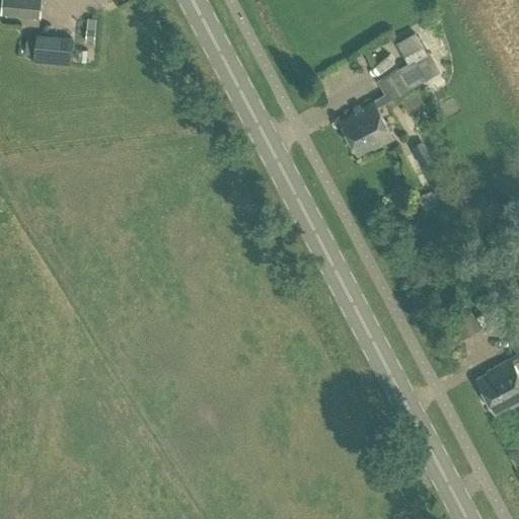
[(3,0),(3,11),(39,15),(40,0),(3,0)]
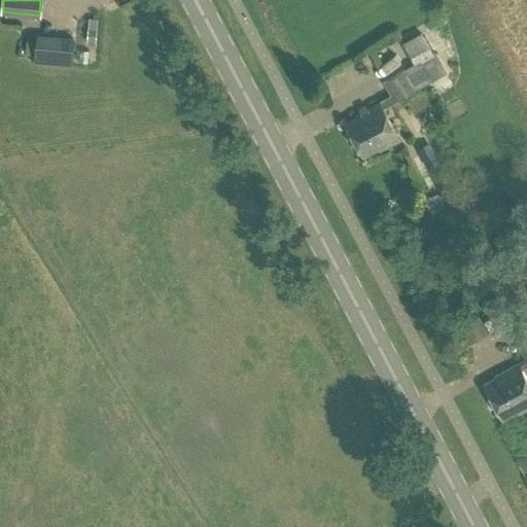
[(345,123),(363,157),(379,150),(380,152),(400,141),(383,108),(397,100),(446,75),(433,54),(421,33),(402,43),(414,64),(385,80),(392,94),(380,102),(355,114),(356,116),(345,123)]
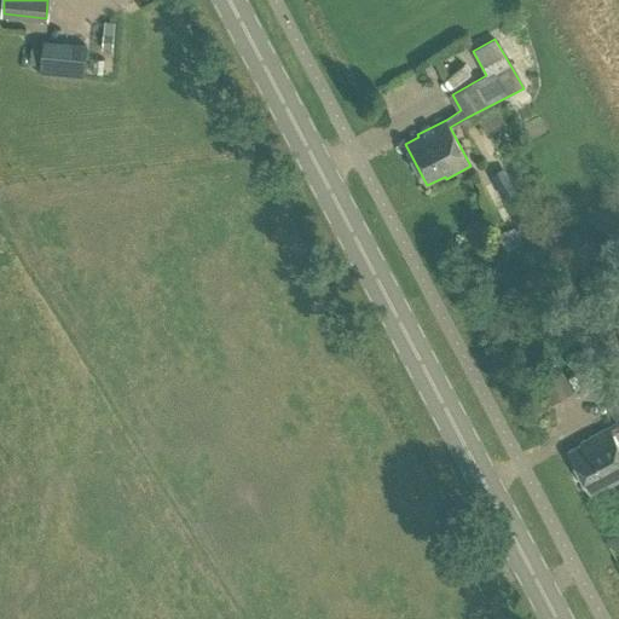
[(41,71),(84,76),(86,45),(44,41),(41,71)]
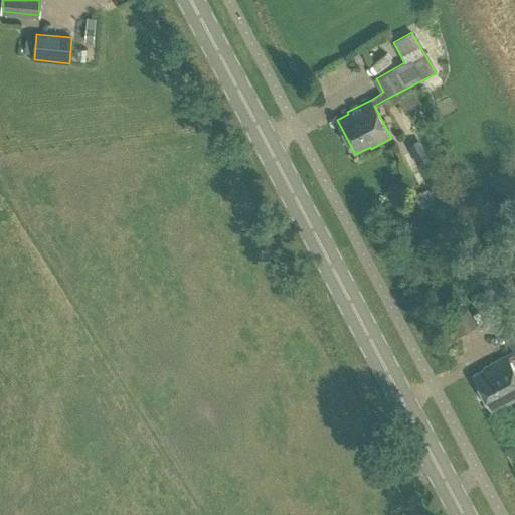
[(408,148),(417,165),(428,159),(419,142),(408,148)]
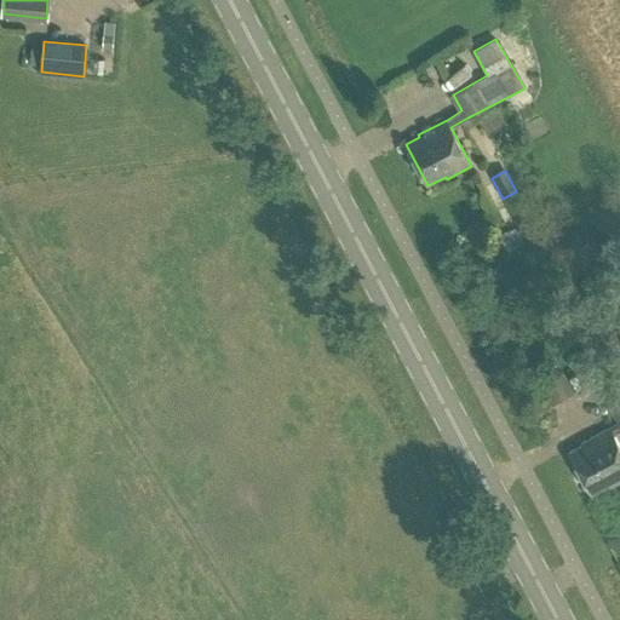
[(500,236),(506,253),(524,247),(517,229),(500,236)]
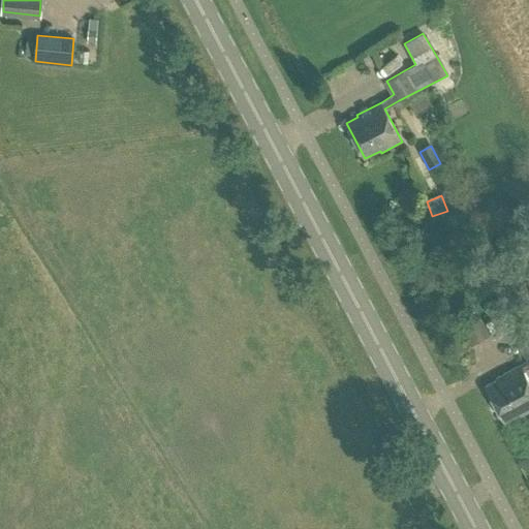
[(463,340),(483,332),(474,313),(456,321),(463,340)]
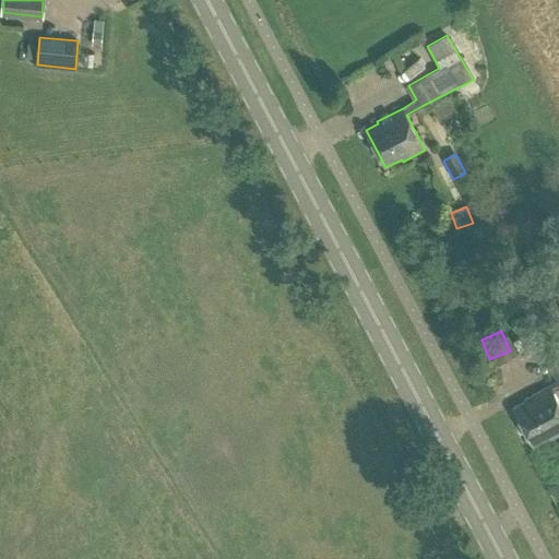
[(558,341),(540,349),(557,382),(558,388),(558,341)]
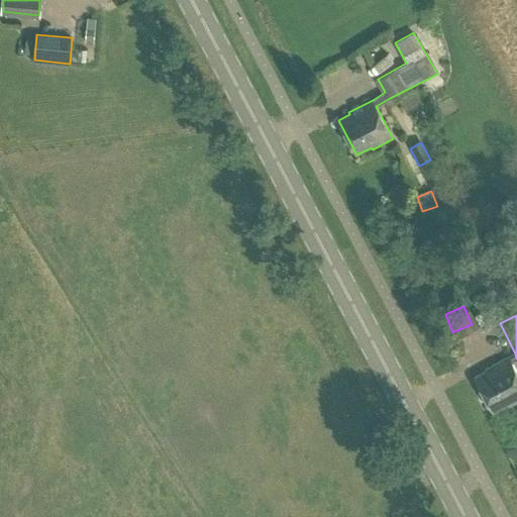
[(486,372),(474,377),(492,412),(507,404),(508,406),(516,401),(516,373),(512,364),(516,359),(516,358),(515,353),(508,356),(485,370),(486,372)]
